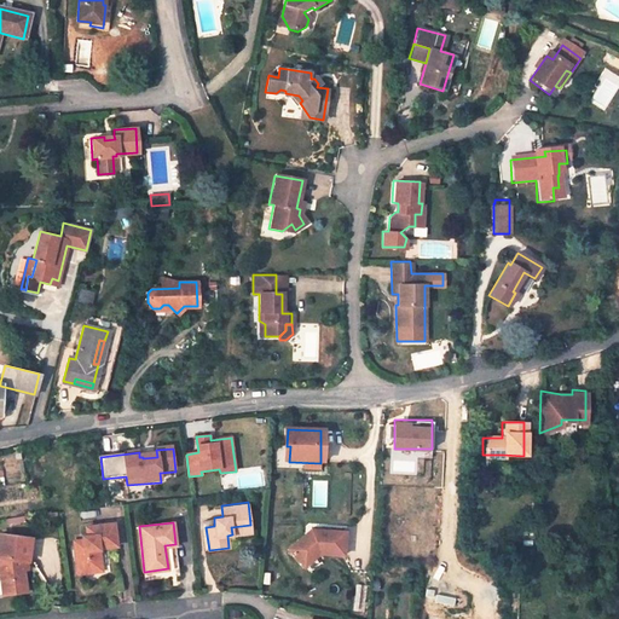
[(103,573),(100,549),(117,548),(114,525),(87,527),(88,537),(84,538),(84,542),(85,547),(75,549),(79,576),(103,573)]
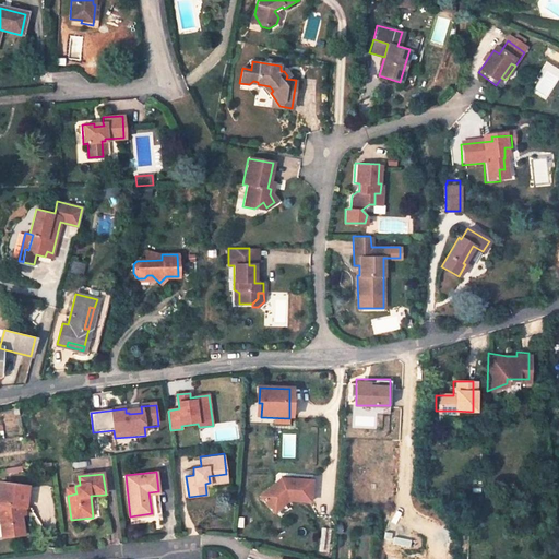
[(210,483),(227,480),(226,474),(209,476),(210,483)]
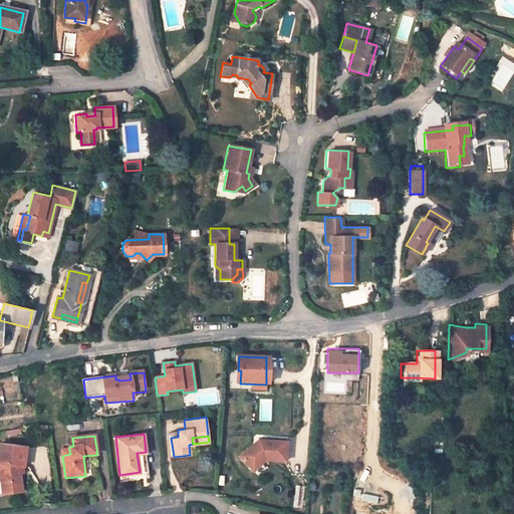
[(286,462),(287,443),(259,441),(259,446),(253,445),(241,457),(253,471),(265,461),(286,462)]
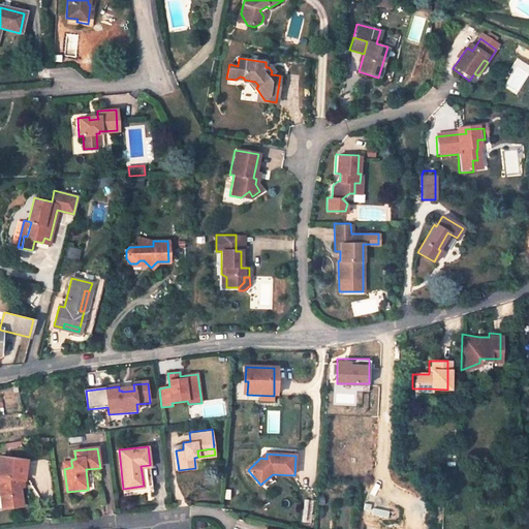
[(0,489),(2,508),(23,506),(19,478),(25,480),(28,460),(0,456),(0,489)]
